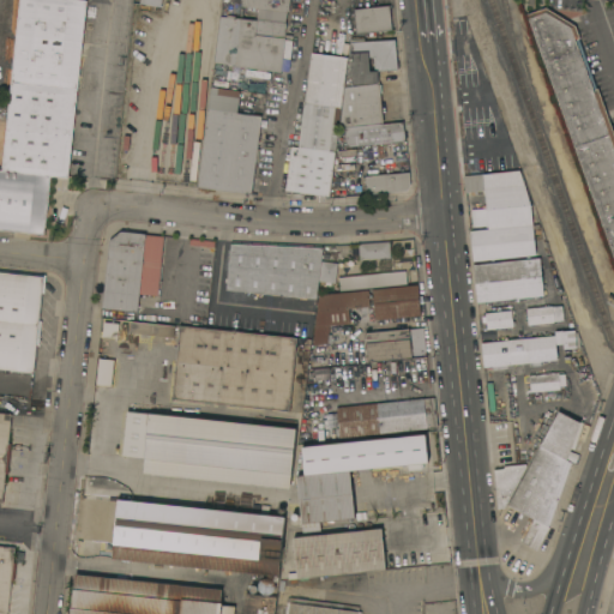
[(86,0),(67,178),(49,176),(43,234),(0,229),(0,169),(2,170),(19,0),(86,0)]
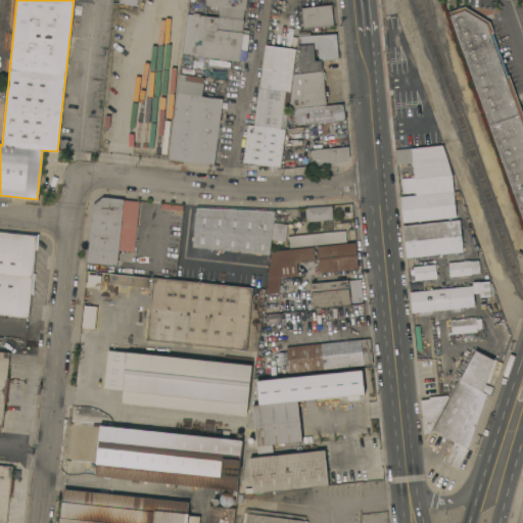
[(246,0),(245,10),(205,5),(205,3),(204,3),(204,0),(246,0)]
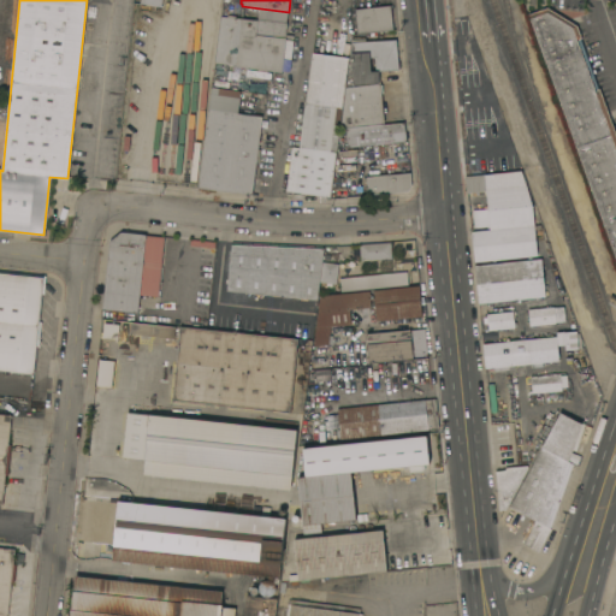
[(357,33),(355,10),(390,6),(392,29),(357,33)]
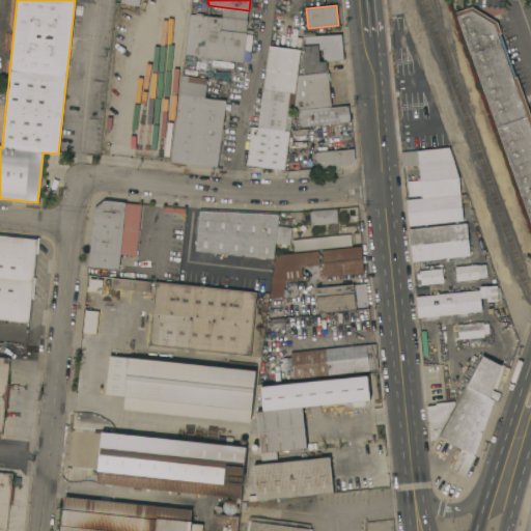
[(530,224),(455,12),(472,6),(497,22),(501,33),(500,33),(515,77),(516,77),(530,117),(530,224)]
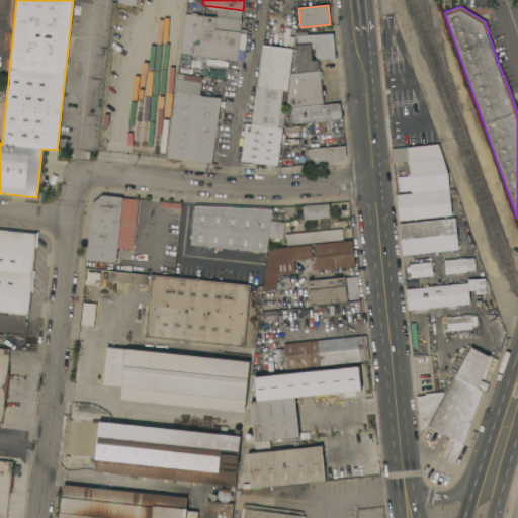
[(185,13),(217,17),(217,16),(241,19),(240,29),(247,30),(244,50),(238,50),(237,61),(197,56),(198,55),(181,53),(185,13)]
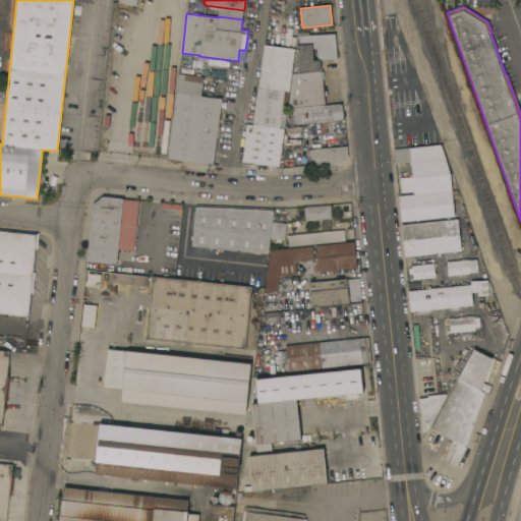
[(297,34),(308,33),(308,35),(335,34),(336,53),(338,53),(338,58),(337,58),(337,59),(321,60),(322,71),(292,74),(295,49),(297,34)]
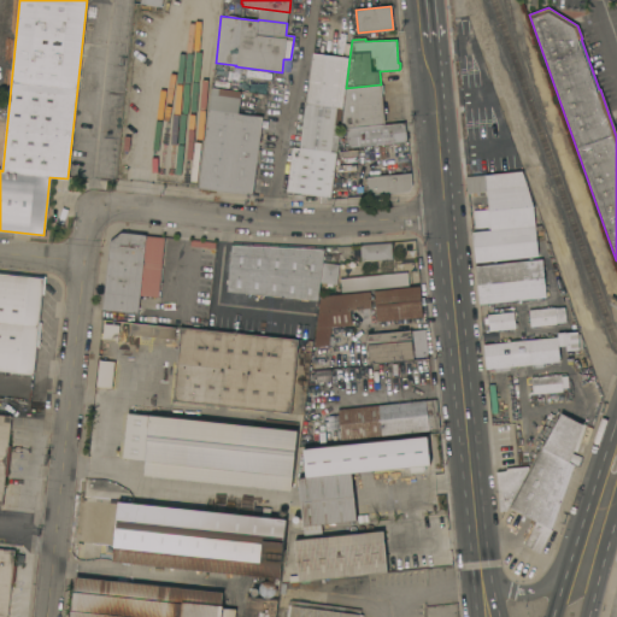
[(330,198),(286,191),(293,147),(299,147),(312,53),(350,58),(346,88),(340,128),(330,198)]
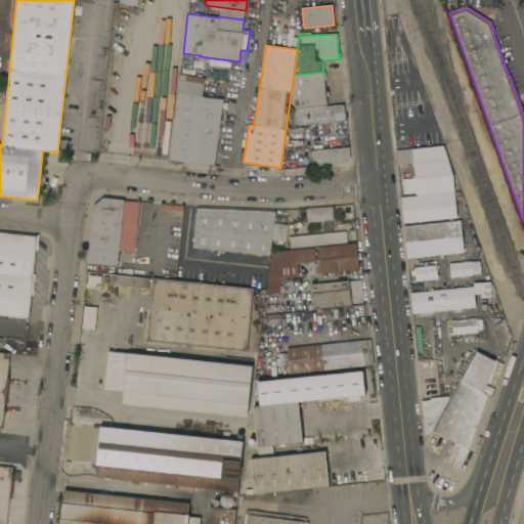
[(323,72),(326,105),(324,105),(289,108),(294,75),(323,72)]
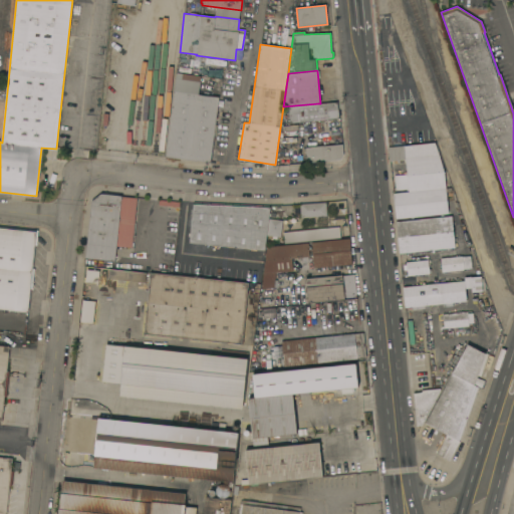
[(215,124),(217,124),(216,136),(214,136),(210,163),(165,157),(174,91),(177,73),(201,76),(198,94),(219,97),(215,124)]
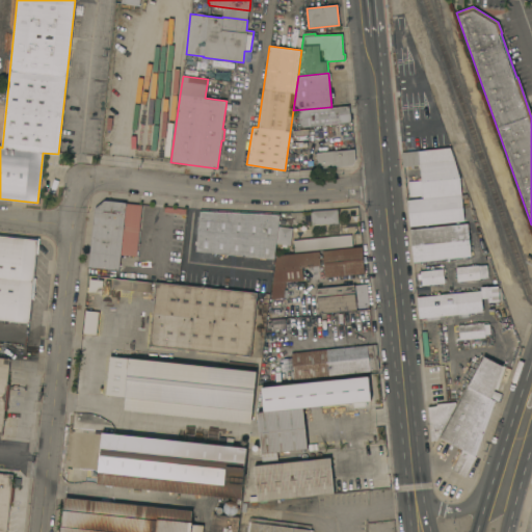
[(349,106),(350,123),(299,128),(299,117),(295,118),(293,115),(293,110),(329,107),(349,106)]
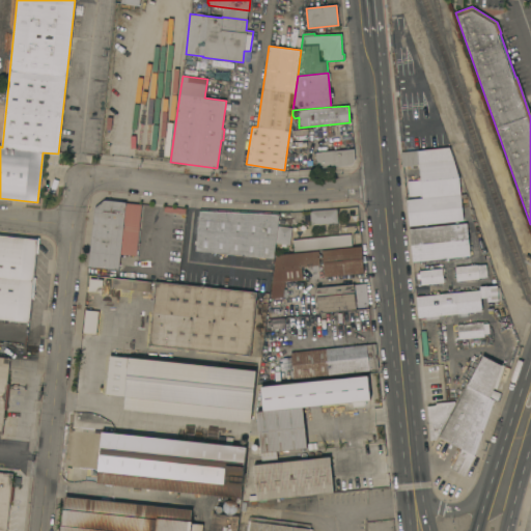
[(306,147),(289,148),(289,143),(291,135),(291,130),(308,129),(308,134),(306,141),(306,147)]
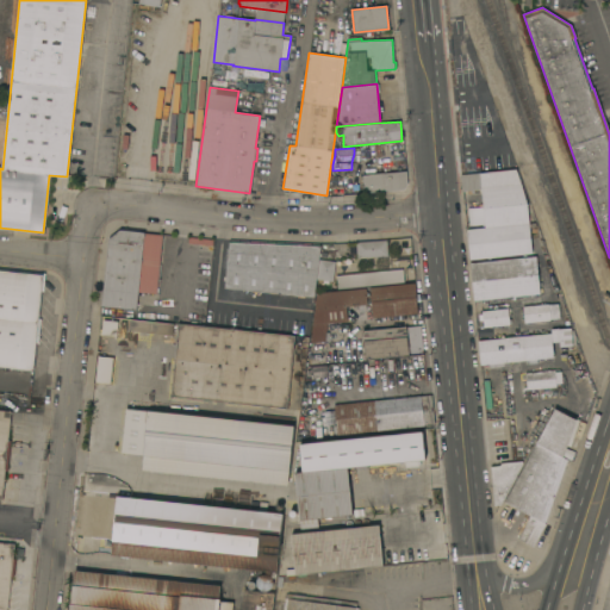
[(531,253),(471,260),(467,229),(485,228),(485,224),(471,226),(468,209),(483,206),(481,190),(462,191),(461,180),(464,174),(516,169),(527,204),(531,253)]
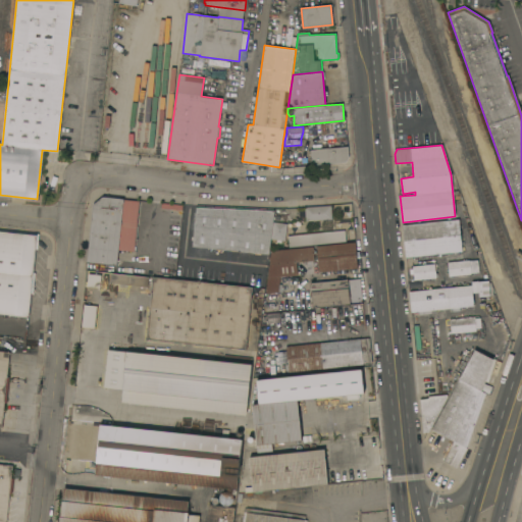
[(312,165),(310,150),(348,147),(349,156),(346,162),(312,165)]
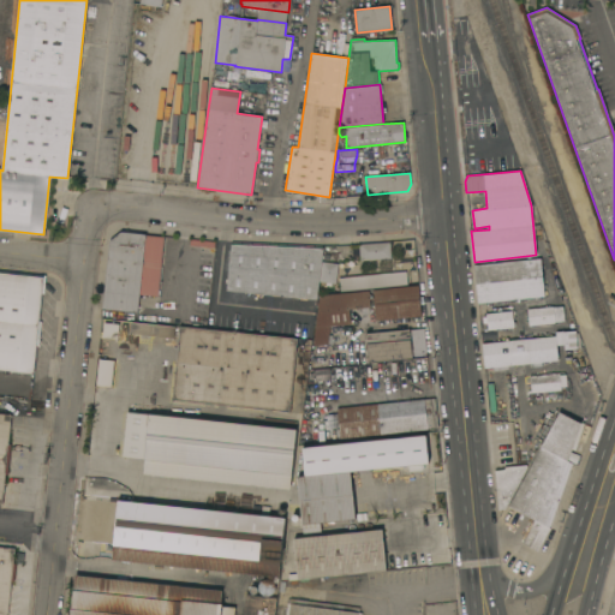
[(123,232),(123,230),(141,232),(141,234),(163,237),(157,296),(139,294),(137,312),(102,309),(109,242),(120,232),(123,232)]
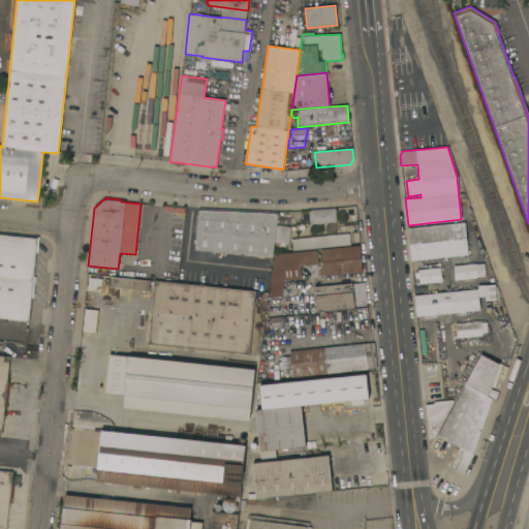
[(272,258),(194,250),(195,243),(193,243),(193,240),(195,240),(198,210),(199,210),(199,208),(277,211),(277,213),(278,213),(272,258)]
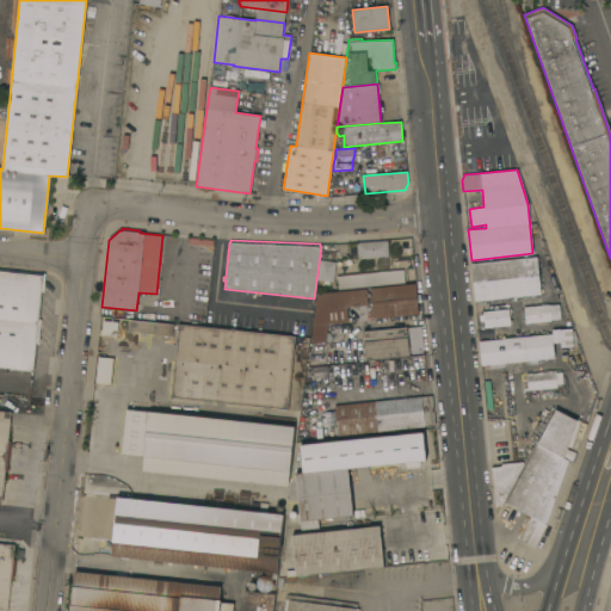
[(358,259),(357,242),(387,240),(388,257),(358,259)]
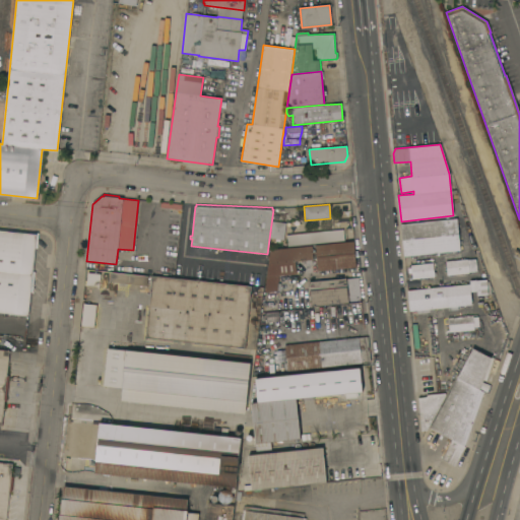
[(457,218),(460,251),(404,256),(400,224),(457,218)]
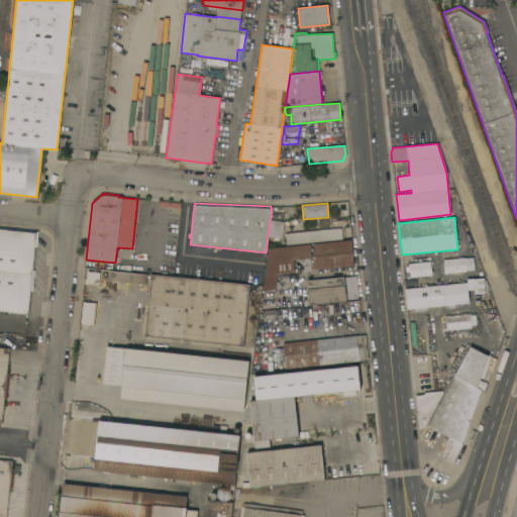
[(282,238),(269,236),(271,220),(284,221),(282,238)]
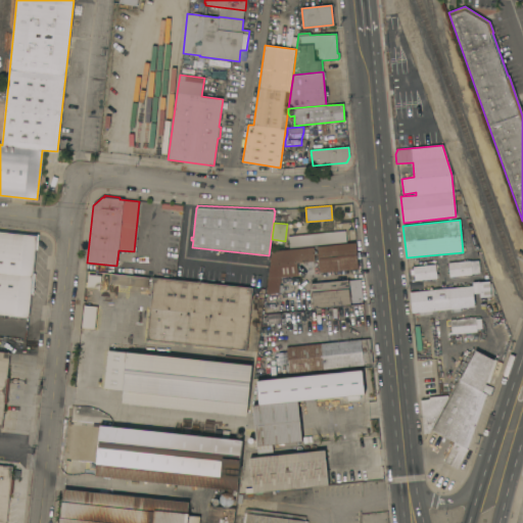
[(29,317),(0,314),(0,232),(37,236),(29,317)]
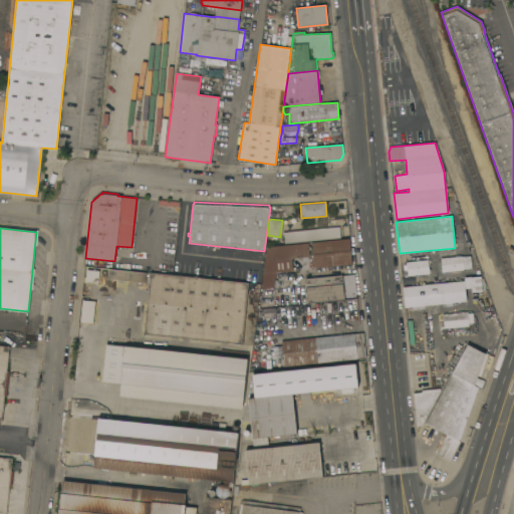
[(282,231),(283,242),(339,239),(339,228),(282,231)]
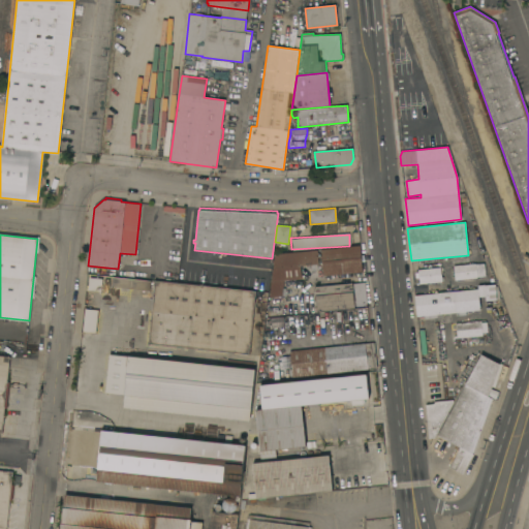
[(360,245),(363,272),(323,276),(320,249),(360,245)]
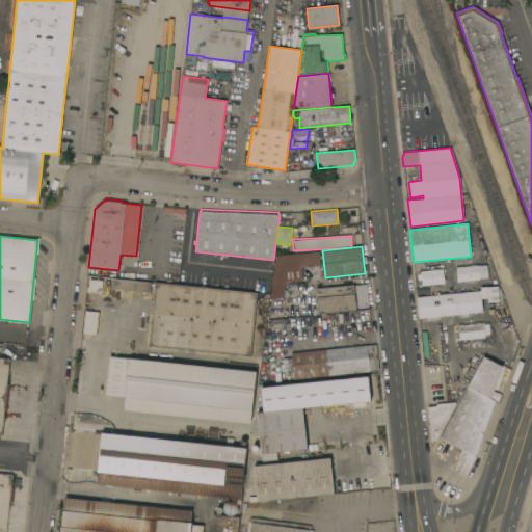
[(319,251),(319,255),(321,254),(322,259),(320,259),(320,266),(301,267),(303,281),(285,283),(283,298),(270,299),(276,256),(319,251)]
